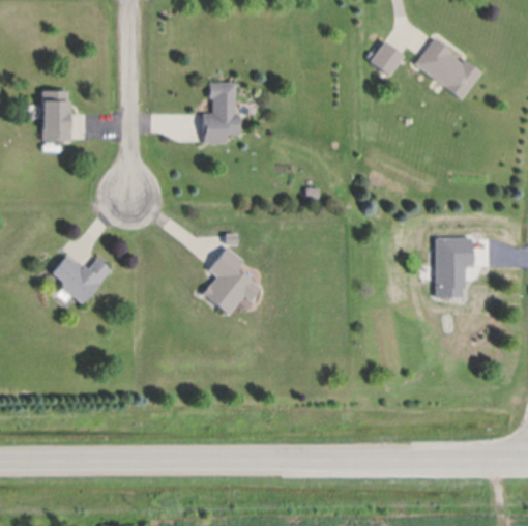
[(416,64),(435,38),(452,51),(450,54),(463,63),(466,59),(482,71),(463,98),(416,64)]
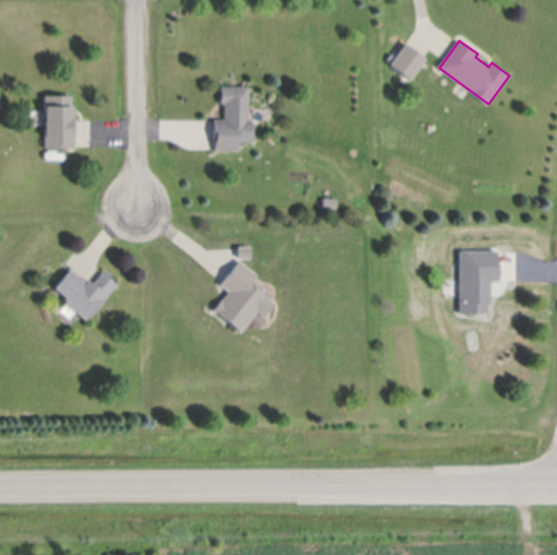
[(390,63),(406,43),(426,58),(411,79),(390,63)]
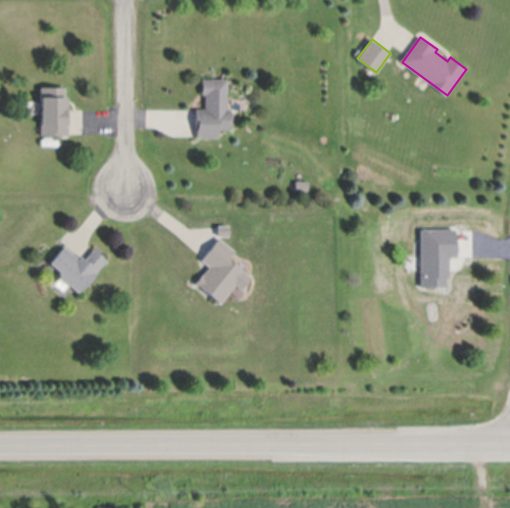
[(196,109),(205,109),(205,94),(202,94),(202,79),(227,79),(227,109),(231,109),(231,128),(219,128),(219,137),(197,137),(197,118),(196,118),(196,109)]
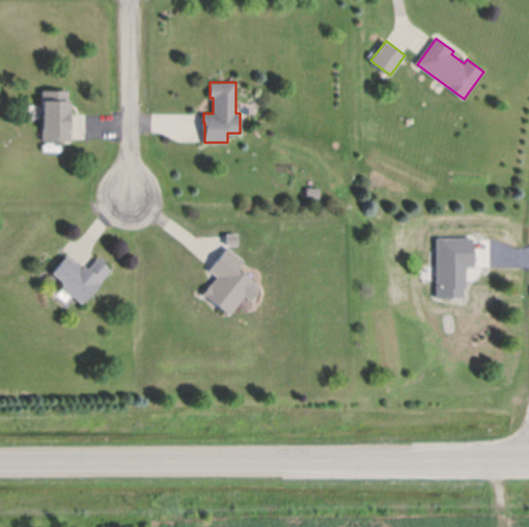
[(44,129),(44,90),(70,90),(70,101),(72,101),(72,112),(73,112),(73,131),(72,131),(73,141),(44,141),(44,130),(45,130),(45,129),(44,129)]
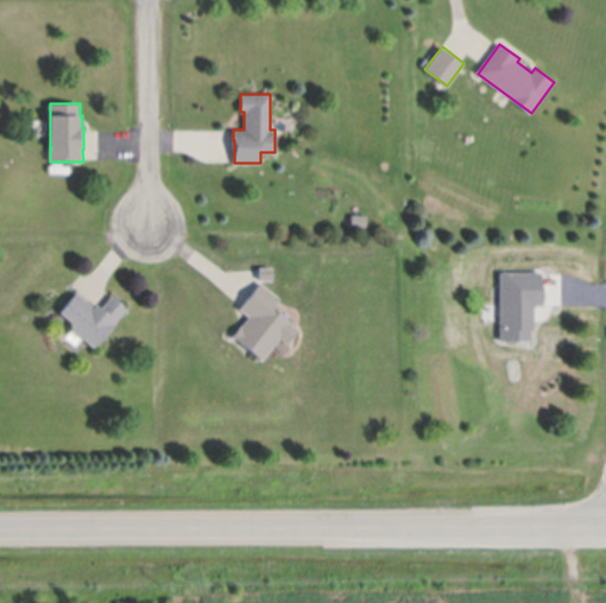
[(259,268),(273,268),(273,280),(260,280),(259,268)]
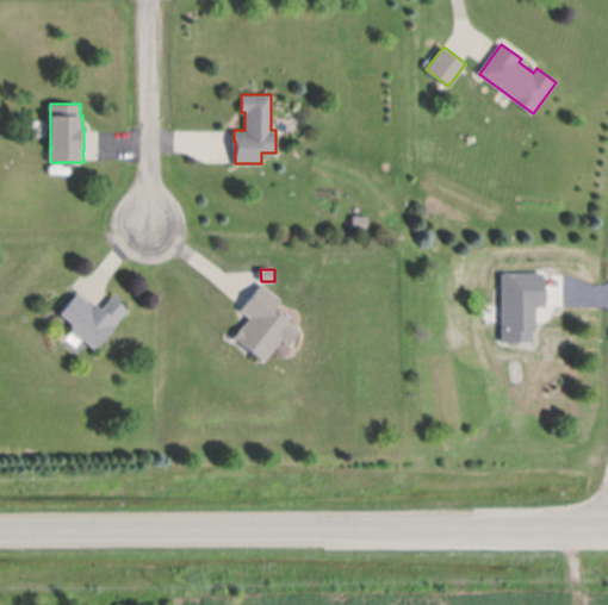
[(252,318),(241,311),(262,285),(281,299),(274,307),(295,324),(293,325),(301,331),(290,345),(283,340),(265,362),(239,341),(237,342),(234,340),(243,328),(252,318)]
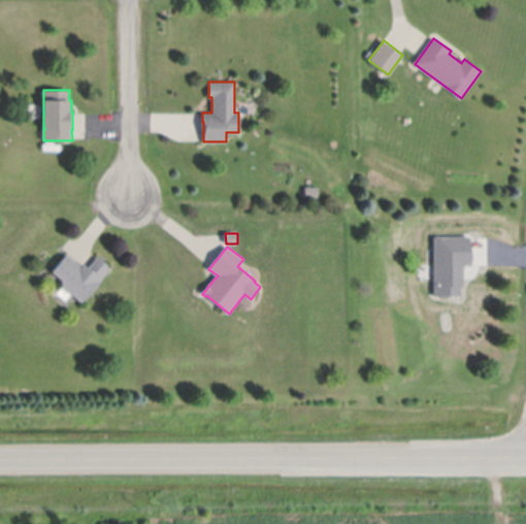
[(67,255),(83,267),(85,265),(90,268),(98,258),(100,260),(101,259),(107,265),(107,266),(111,269),(100,283),(102,284),(92,295),(91,294),(83,303),(64,288),(63,281),(53,272),(67,255)]
